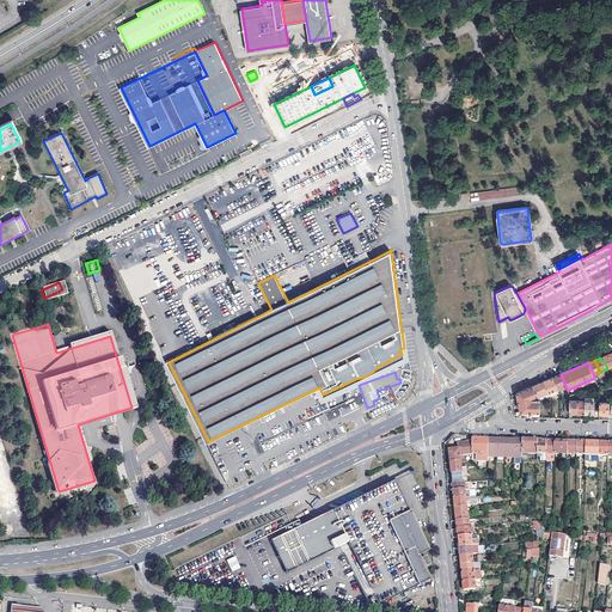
[(552,378),(557,389),(558,392),(561,391),(560,389),(565,386),(561,374),(555,377),(552,378)]
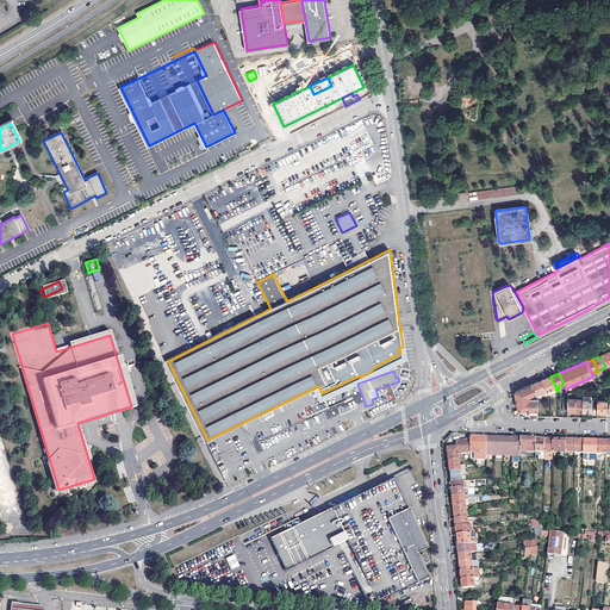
[(542,380),(547,391),(555,387),(551,377),(546,379),(542,380)]
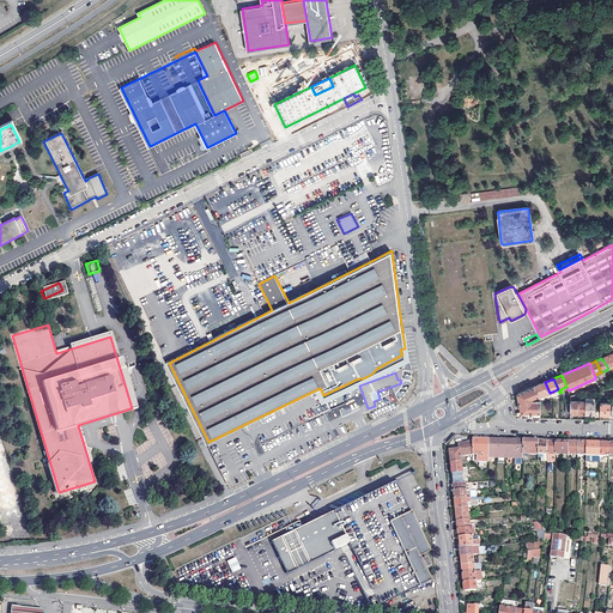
[(550,393),(545,382),(540,384),(534,387),(539,396),(550,393)]
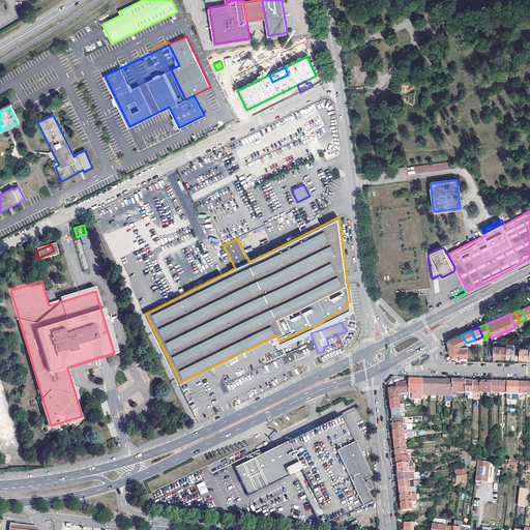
[(453,357),(462,357),(467,357),(468,348),(466,343),(462,334),(455,337),(448,341),(450,356),(445,357),(446,362),(453,362),(453,357)]
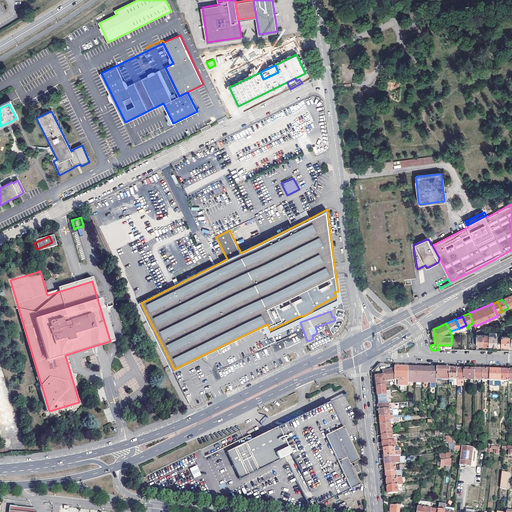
[(477,339),(477,345),(489,346),(489,336),(489,335),(480,335),(481,330),(477,331),(476,339),(477,339)]
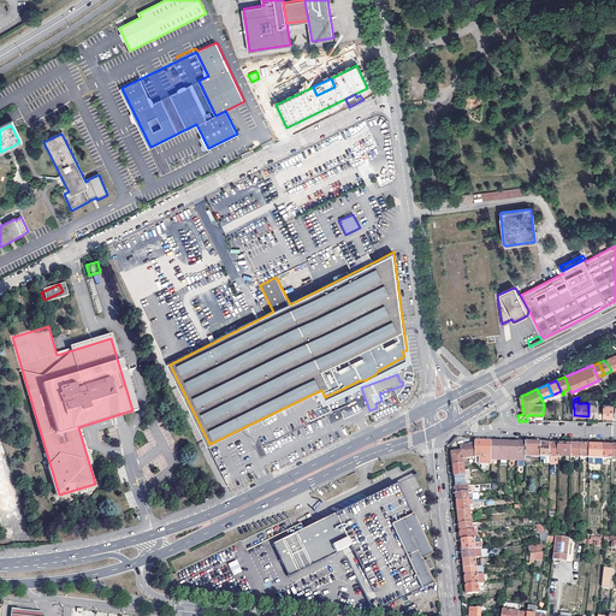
[(343,418),(361,412),(359,403),(341,408),(343,418)]
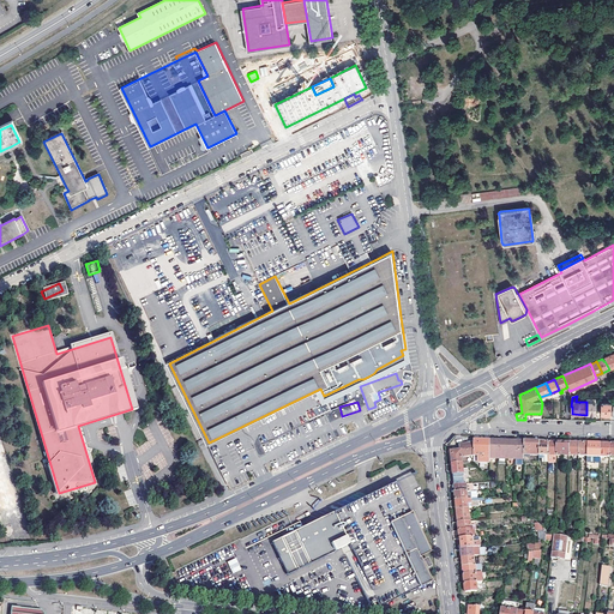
[(587,403),(587,415),(596,415),(596,403),(587,403)]
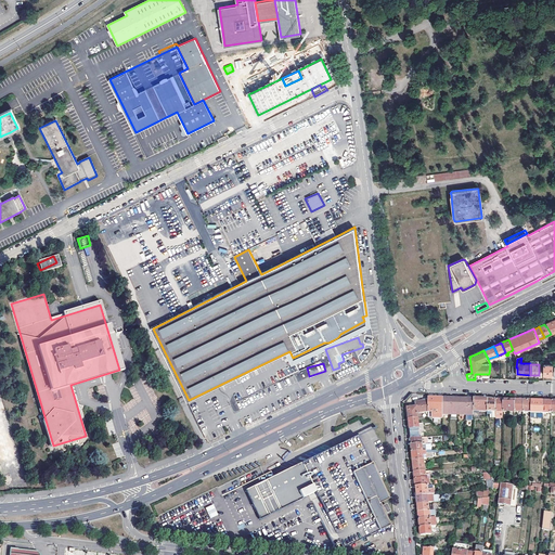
[(554,366),(553,368),(553,365),(543,365),(543,375),(553,375),(553,377),(554,376),(554,366)]
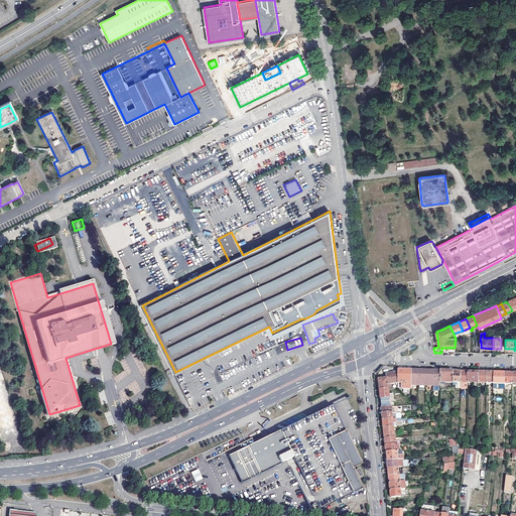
[(411,389),(411,388),(411,371),(404,371),(398,371),(398,373),(398,383),(401,383),(401,389),(411,389)]
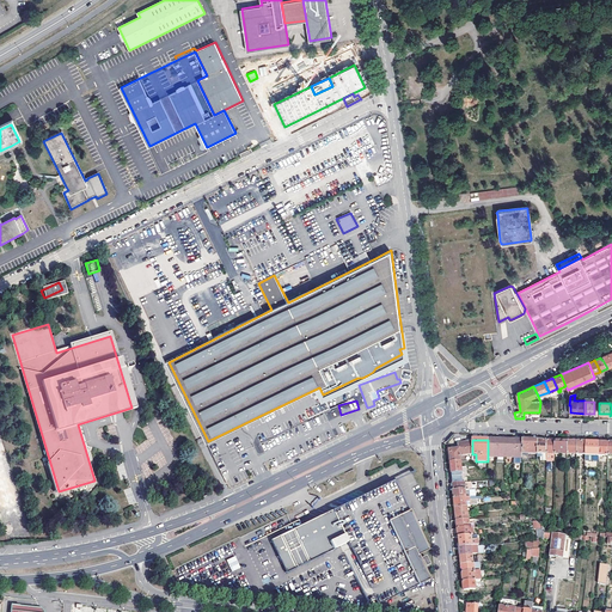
[(528,441),(522,441),(521,460),(537,461),(537,454),(537,441),(528,441)]
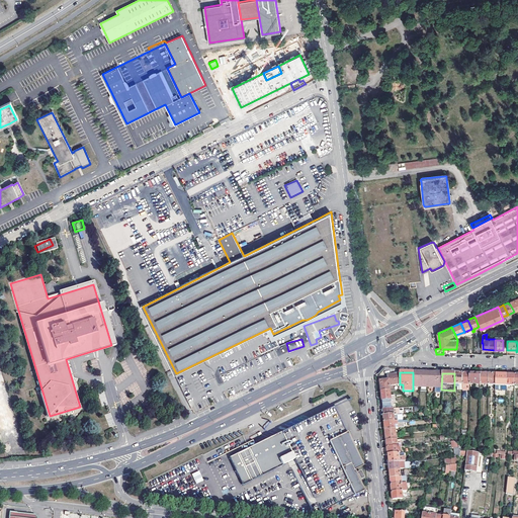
[(400,384),(400,374),(387,376),(389,378),(389,380),(380,381),(380,385),(381,392),(390,392),(390,385),(400,384)]
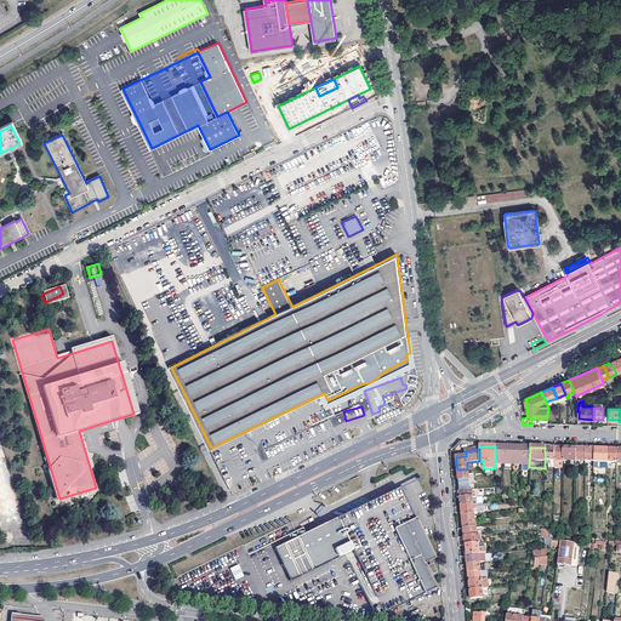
[(575,461),(575,449),(569,449),(563,449),(563,461),(567,461),(567,463),(570,465),(570,468),(575,468),(575,461)]
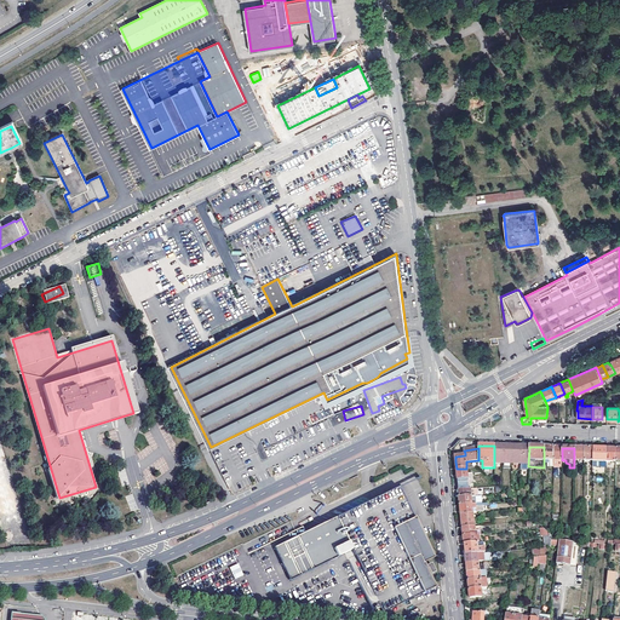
[(580,448),(574,448),(574,460),(585,460),(585,448),(580,448)]
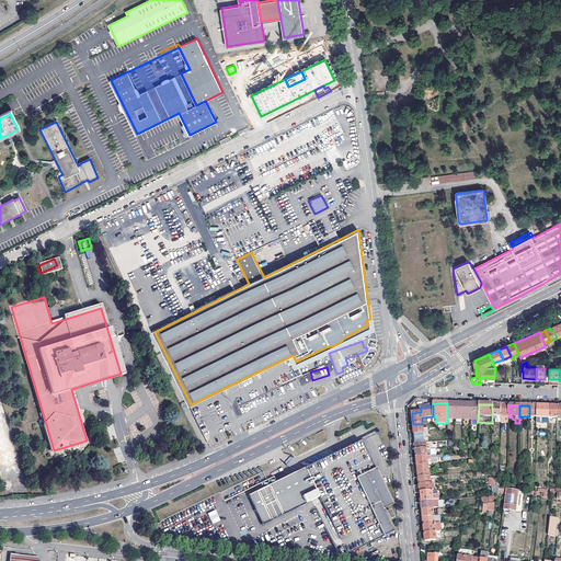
[(549,418),(549,407),(542,407),(537,405),(536,418),(536,423),(541,423),(541,419),(549,419),(549,418)]
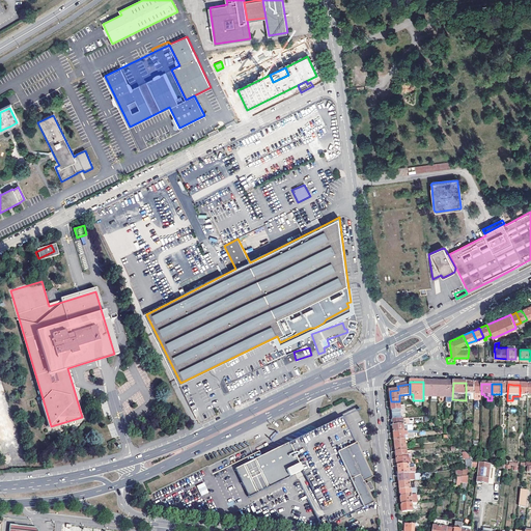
[(399,401),(391,401),(391,408),(392,411),(400,410),(399,401)]
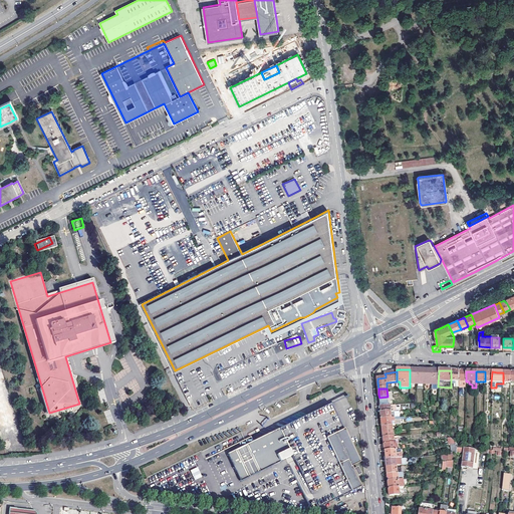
[(309,506),(316,503),(317,506),(359,486),(350,466),(358,462),(330,404),(313,412),(304,416),(273,432),(246,444),(229,453),(241,479),(286,458),(309,506)]
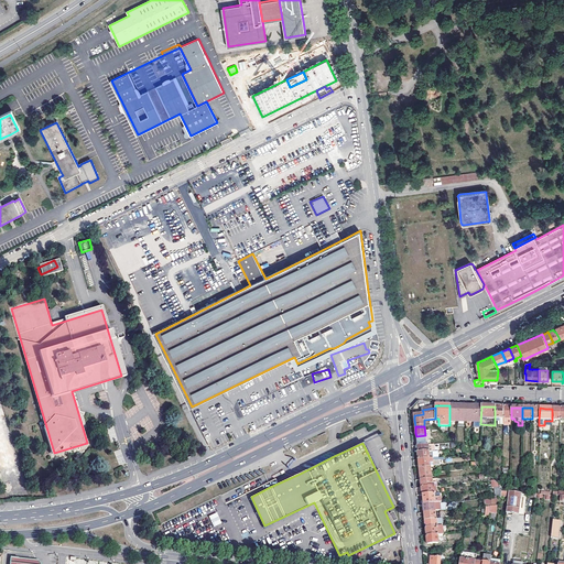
[(433,459),(419,461),(419,465),(419,468),(431,467),(433,467),(441,466),(440,458),(437,458),(433,459)]
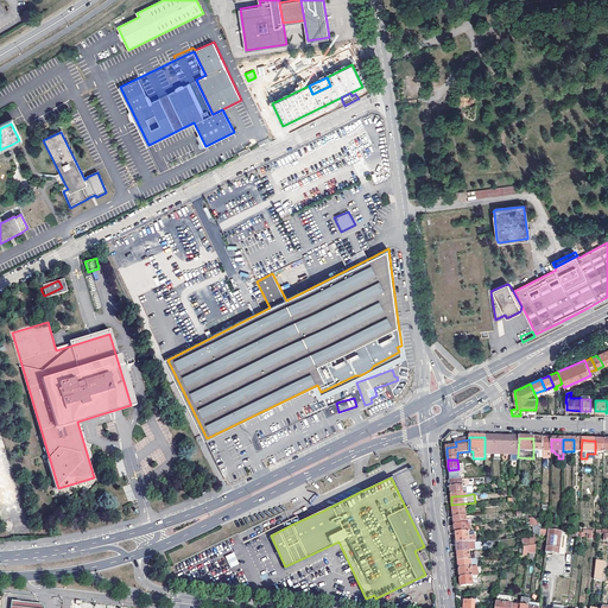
[(466,517),(464,504),(451,505),(453,511),(453,518),(466,517)]
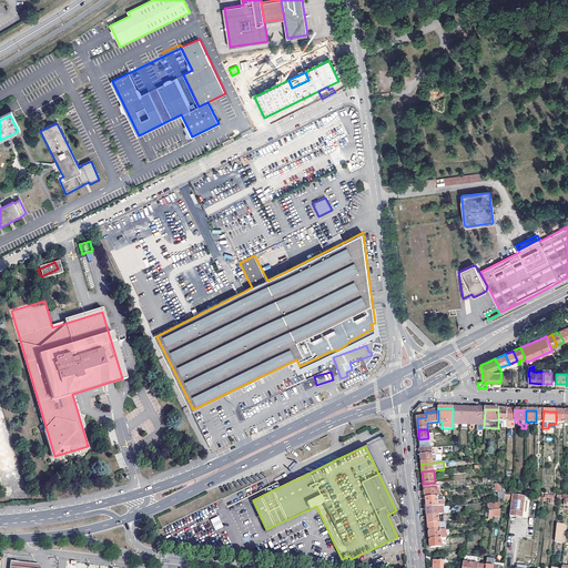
[(437,498),(436,489),(424,492),(424,495),(425,499),(437,498)]
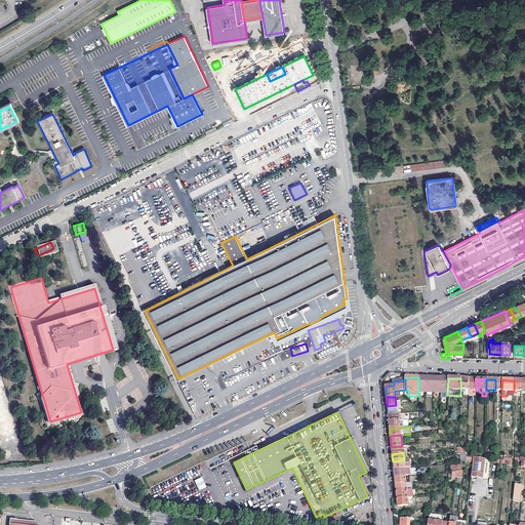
[(485,459),(474,458),(473,461),(472,478),(483,479),(484,469),(485,459)]
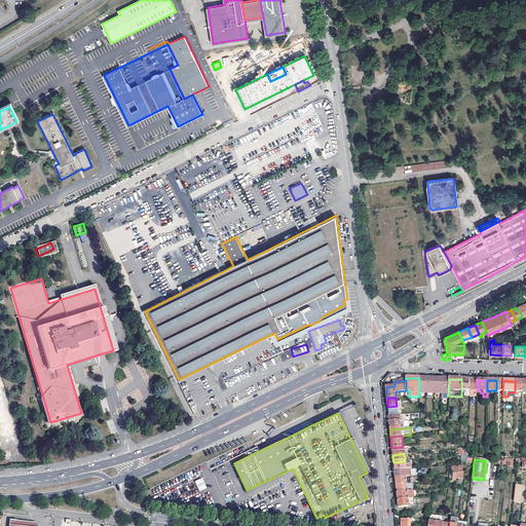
[(405,461),(393,462),(393,465),(395,471),(405,470),(412,470),(411,460),(405,461)]
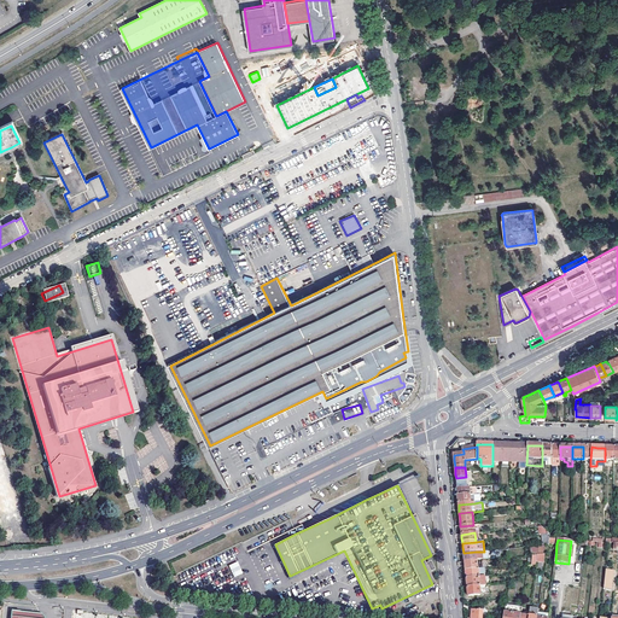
[(476,561),(476,552),(464,553),(464,558),(464,563),(476,561)]
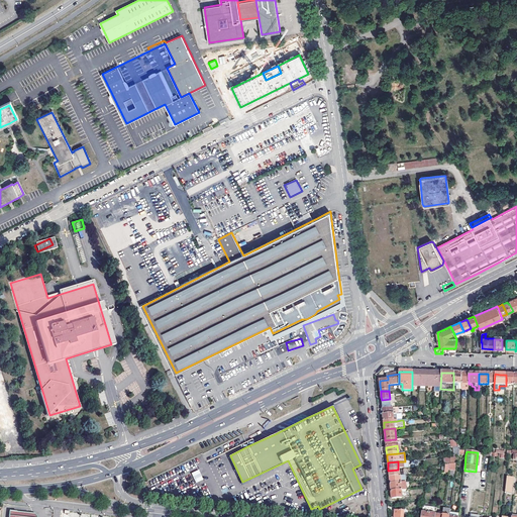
[(389,474),(389,478),(404,476),(403,469),(398,470),(388,471),(384,471),(384,475),(389,474)]
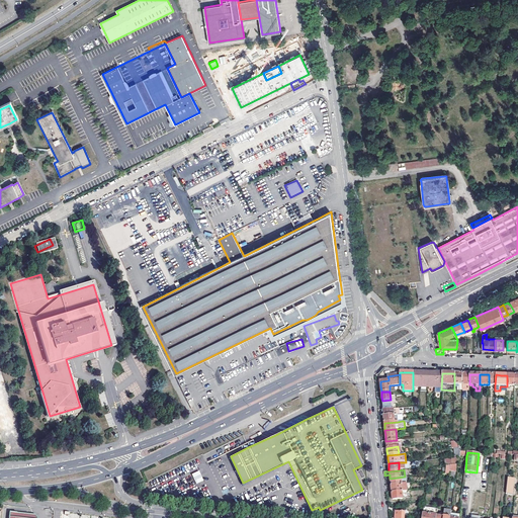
[(391,483),(391,486),(406,484),(406,477),(405,477),(390,479),(391,483)]
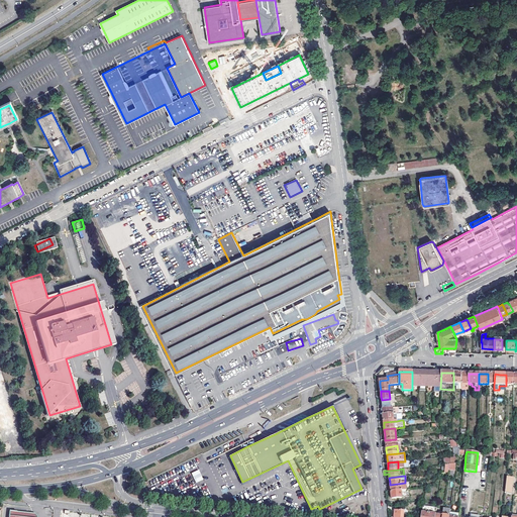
[(513,478),(507,477),(505,493),(511,494),(513,478)]
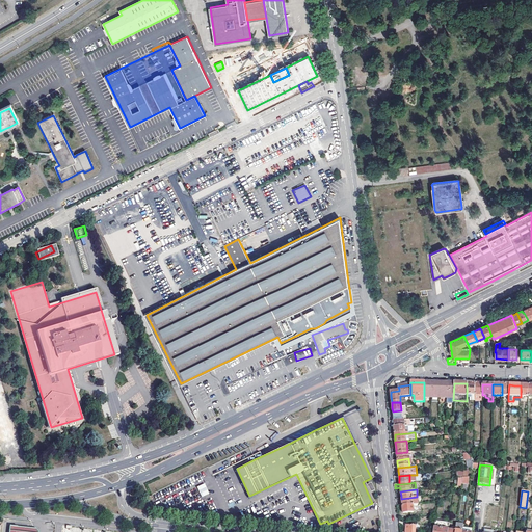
[(401,502),(402,506),(418,504),(417,497),(401,499),(401,502)]
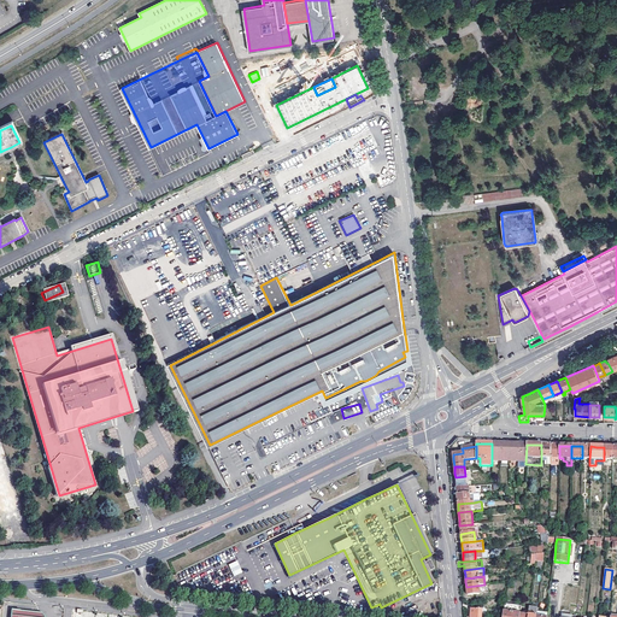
[(486,592),(485,585),(466,587),(466,592),(466,595),(480,594),(480,593),(486,592)]
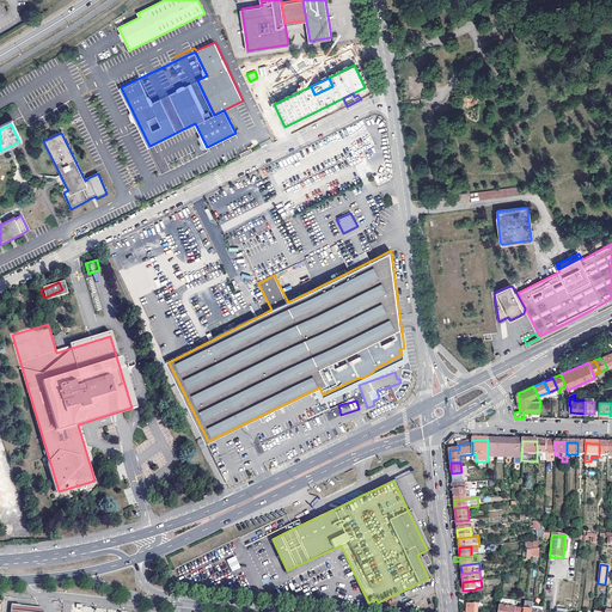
[(514,611),(515,610),(516,601),(500,599),(497,611),(514,611)]
